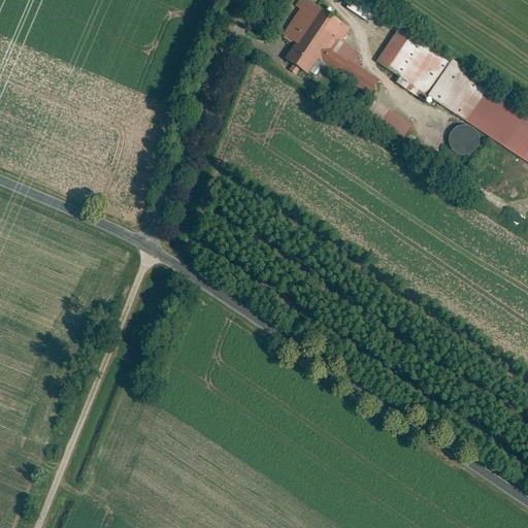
[(352,27),(309,0),(297,0),(294,5),(299,9),(283,34),(295,43),(285,59),(308,74),(318,61),(369,95),(380,80),(359,67),(362,63),(356,59),(360,54),(341,42),(352,27)]
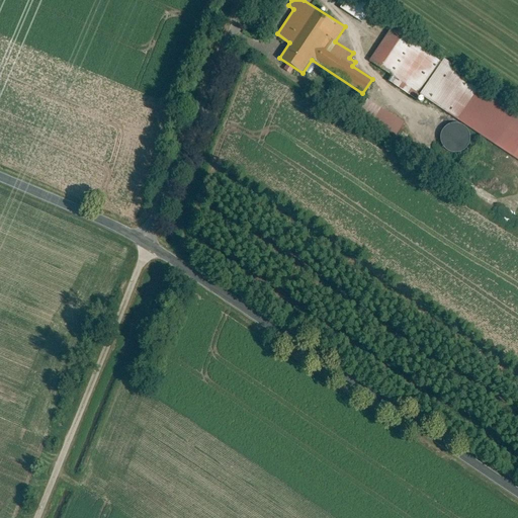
[(375,3),(370,0),(344,0),(340,7),(362,22),(375,3)]
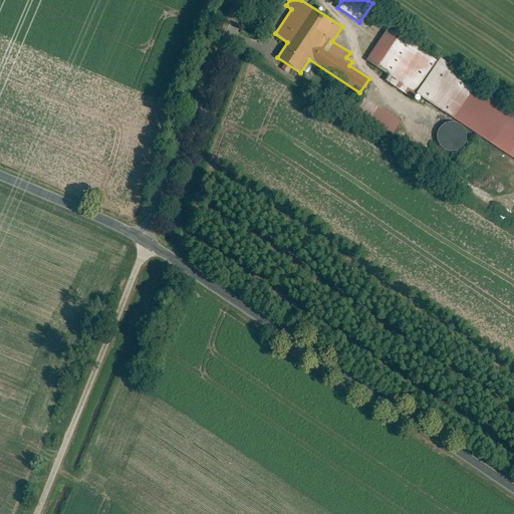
[(439,60),(388,27),(366,60),(389,74),(386,80),(414,98),(416,94),(439,60)]
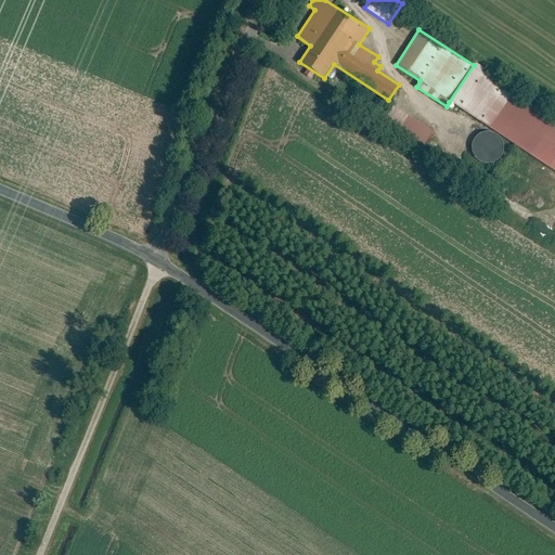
[(475,62),(474,65),(449,102),(554,170),(554,120),(503,87),(506,81),(475,62)]
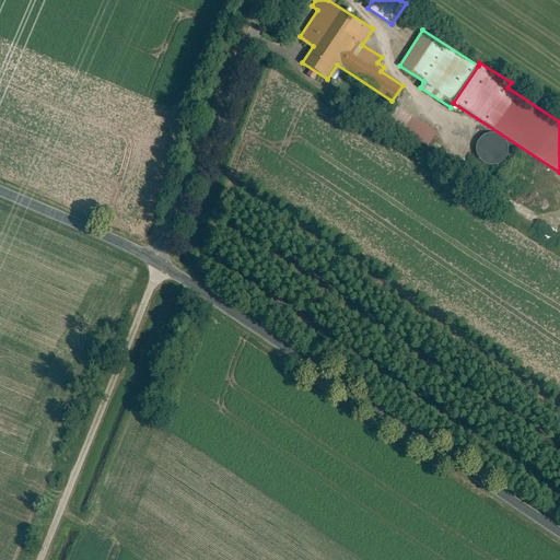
[(396,123),(435,144),(443,131),(404,109),(396,123)]
